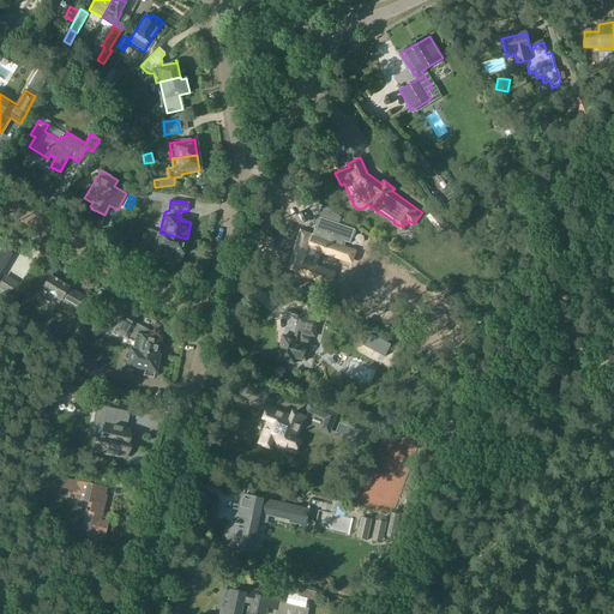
[(437,209),(427,217),(431,222),(441,215),(437,209)]
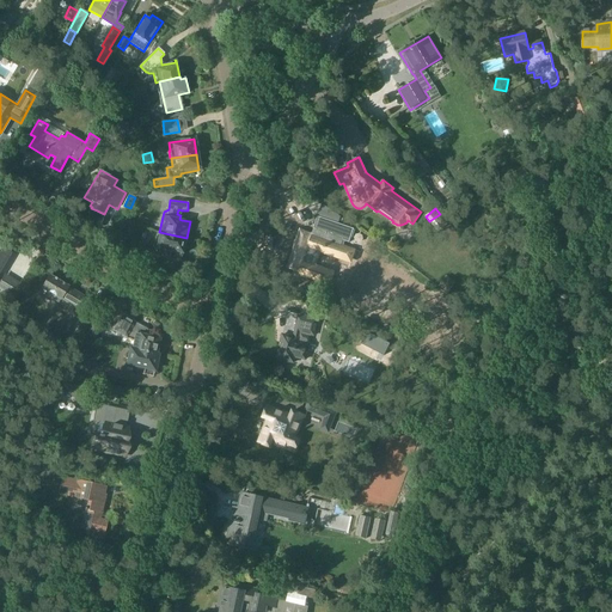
[(344,248),(342,246),(341,246),(343,239),(349,242),(353,230),(318,218),(313,233),(300,228),(286,268),(299,273),(298,276),(308,280),(313,265),(316,267),(322,251),(341,257),(344,248)]
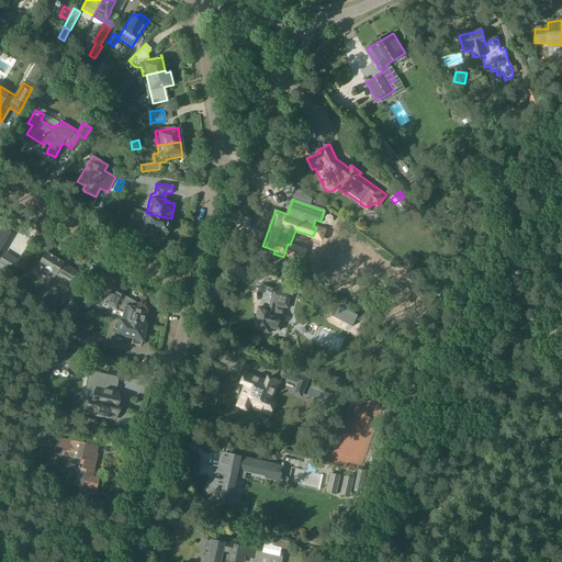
[(115,202),(110,214),(119,217),(124,205),(115,202)]
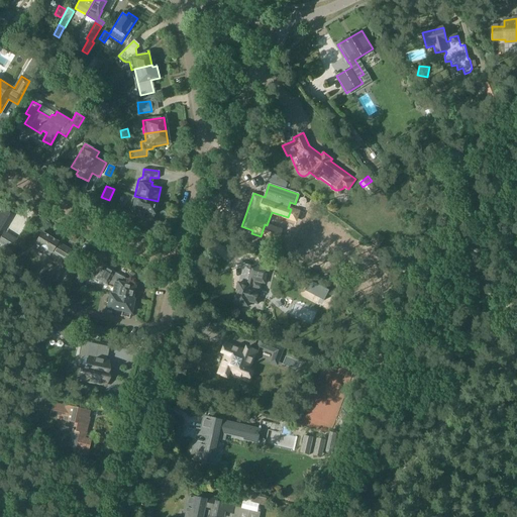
[(132,200),(130,208),(154,214),(158,201),(134,196),(132,196),(132,200)]
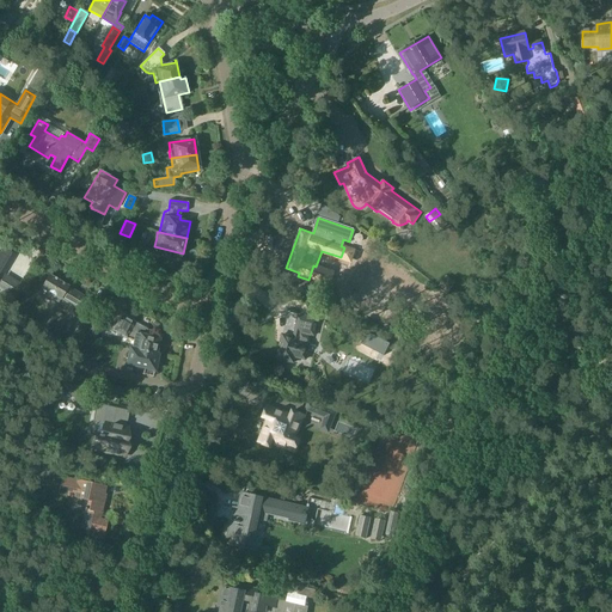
[(132,258),(133,257),(135,251),(127,248),(124,252),(123,254),(132,258)]
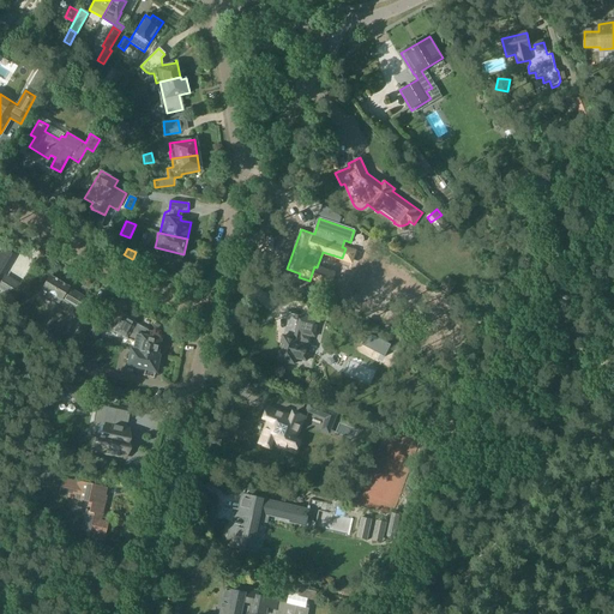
[(66,288),(67,287),(49,276),(41,289),(60,300),(60,299),(76,308),(83,298),(66,288)]
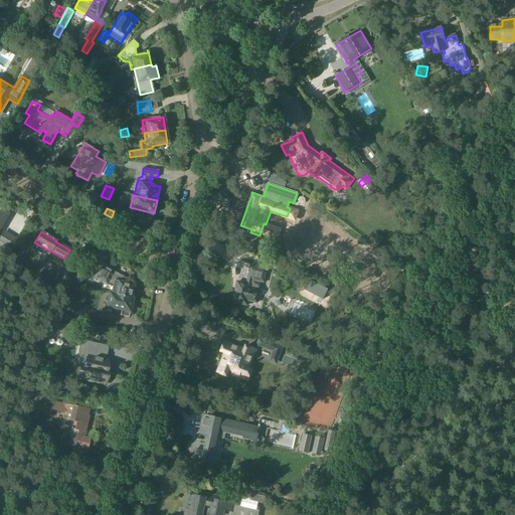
[(376,248),(384,237),(376,232),(368,242),(376,248)]
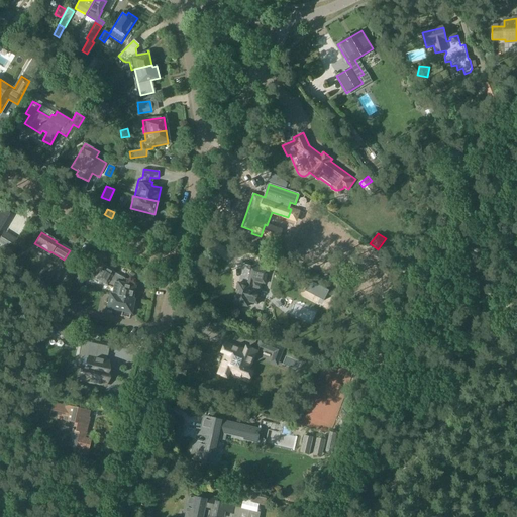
[(249,273),(247,284),(238,282),(233,303),(247,306),(248,301),(259,303),(263,283),(265,283),(267,277),(268,277),(270,270),(269,270),(269,269),(255,266),(256,265),(252,264),(250,273),(249,273)]
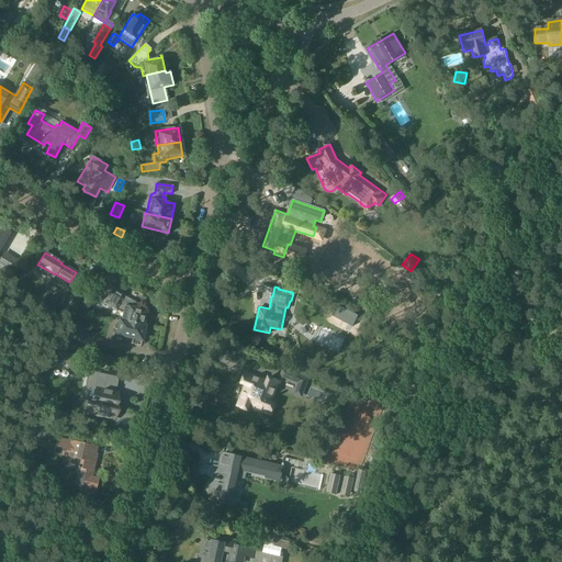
[(115,312),(115,311),(123,312),(121,321),(143,325),(146,311),(139,310),(141,306),(134,305),(134,303),(112,289),(102,304),(115,312)]
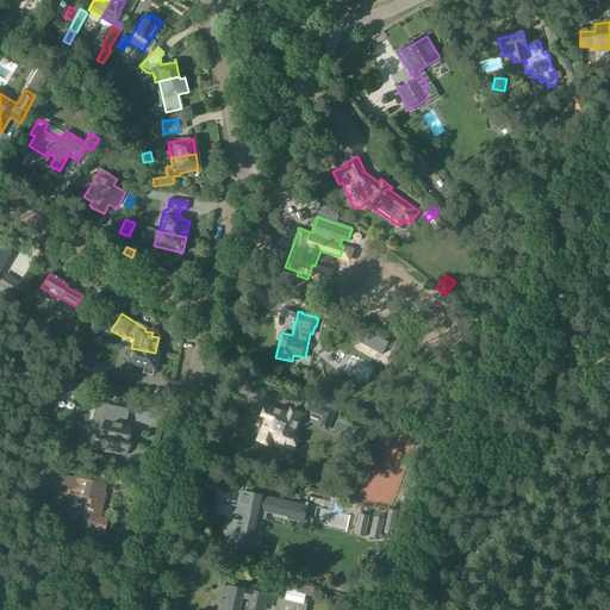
[(68,337),(78,342),(89,323),(79,317),(72,330),(68,337)]
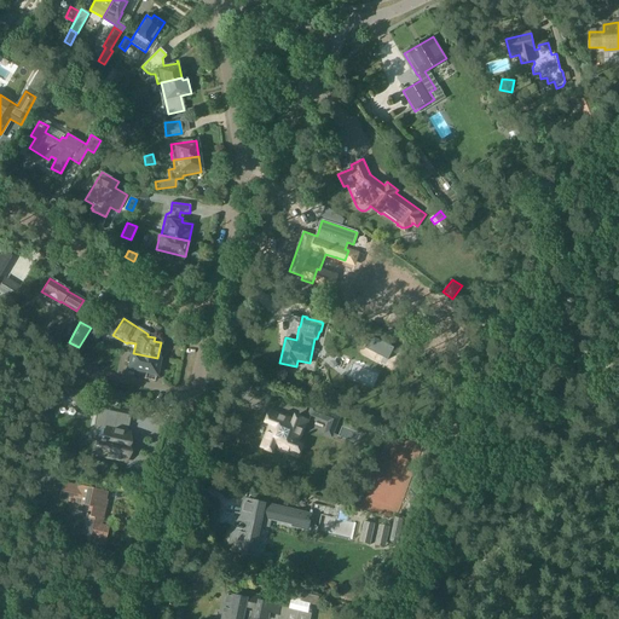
[(94,325),(87,339),(96,343),(104,330),(94,325)]
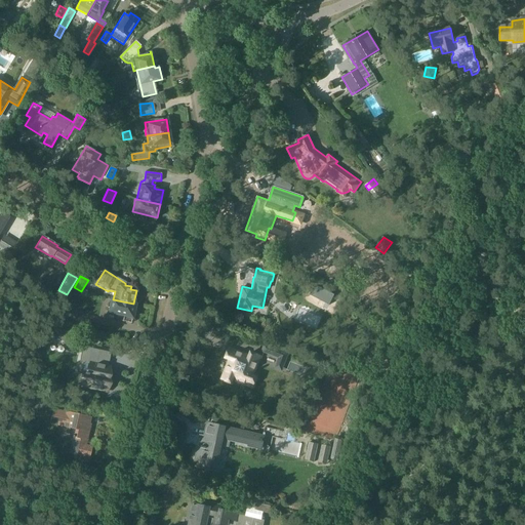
[(334,295),(315,285),(310,294),(329,305),(334,295)]
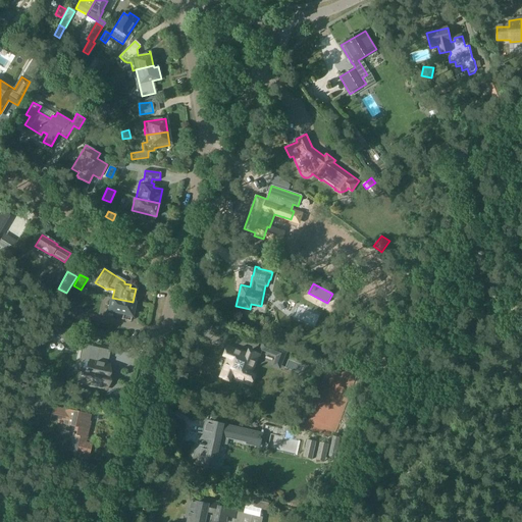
[(133,302),(112,298),(111,297),(110,302),(107,302),(106,306),(109,307),(108,311),(132,316),(135,303),(133,302)]
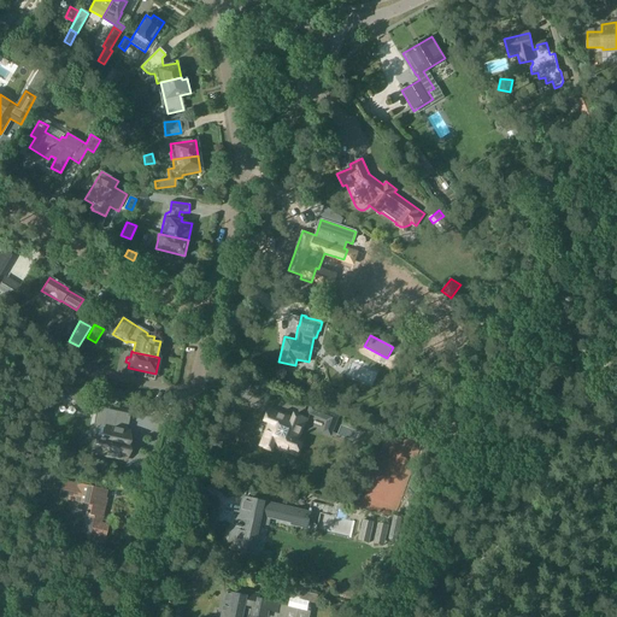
[(88,365),(89,354),(78,352),(74,374),(90,376),(92,366),(88,365)]
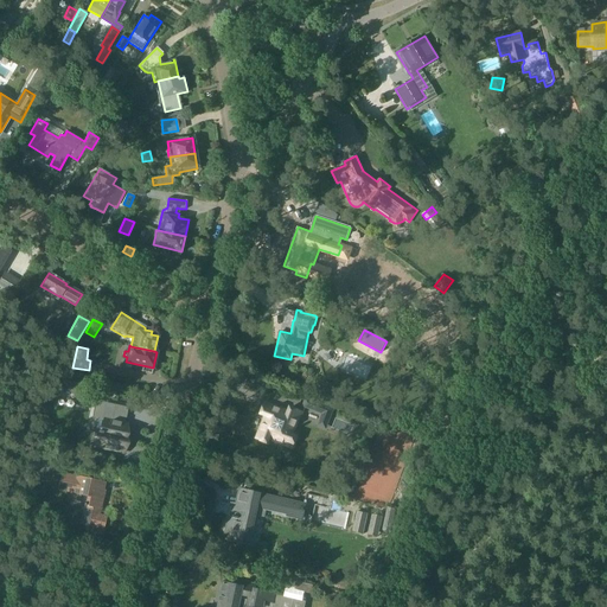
[(76,384),(63,381),(61,390),(75,393),(76,384)]
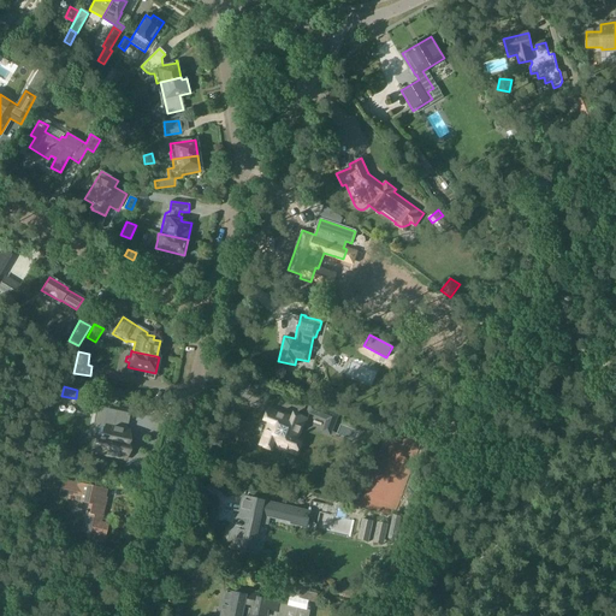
[(100,439),(96,454),(125,460),(129,445),(126,445),(130,431),(128,431),(114,427),(118,412),(107,409),(104,426),(106,427),(104,439),(100,438),(100,439)]
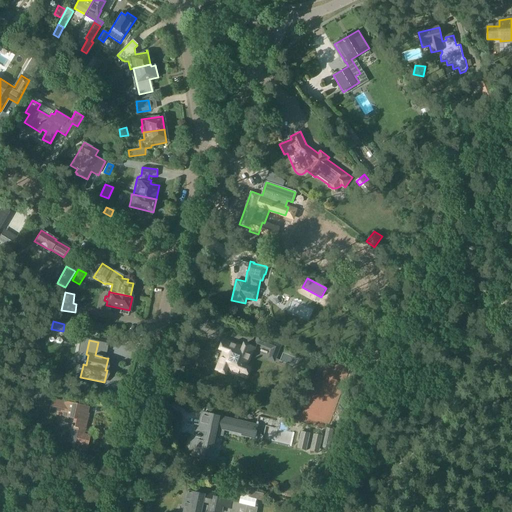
[(222,358),(221,357),(216,370),(225,374),(227,369),(234,372),(233,373),(246,378),(250,368),(245,367),(248,360),(249,360),(254,347),(244,344),(243,348),(236,346),(236,345),(223,340),(220,349),(225,351),(222,358)]
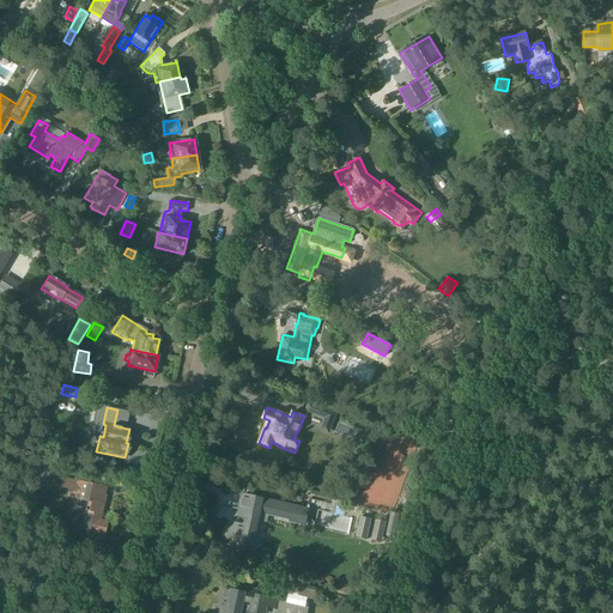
[(76,483),(60,479),(56,495),(72,498),(86,502),(84,509),(83,509),(83,511),(84,511),(80,529),(92,532),(91,538),(101,540),(105,522),(98,520),(103,496),(101,495),(103,487),(76,483)]
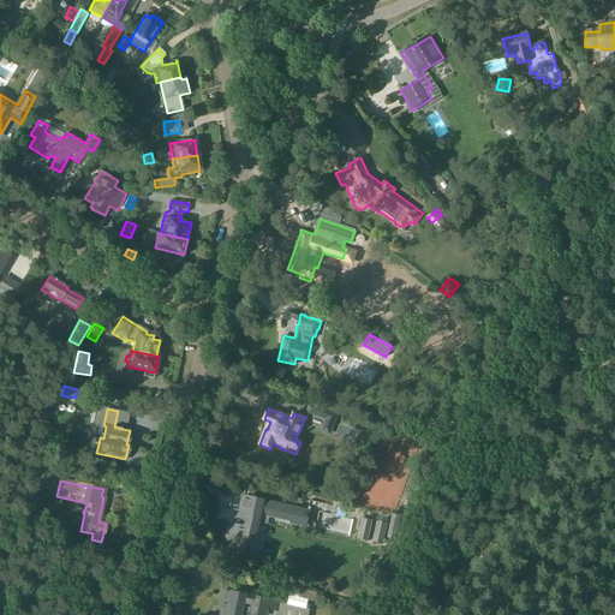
[(252,553),(255,542),(260,520),(267,523),(268,515),(292,521),(292,523),(306,526),(309,512),(263,501),(263,500),(244,496),(240,512),(232,509),(231,514),(236,515),(234,520),(233,520),(232,524),(230,536),(227,548),(252,553)]
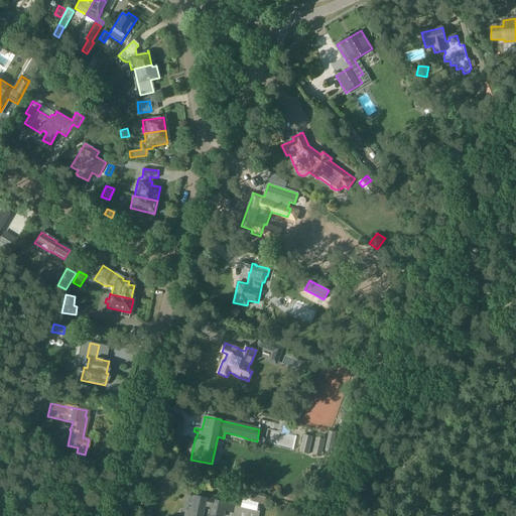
[(304,435),(300,453),(309,454),(312,436),(304,435)]
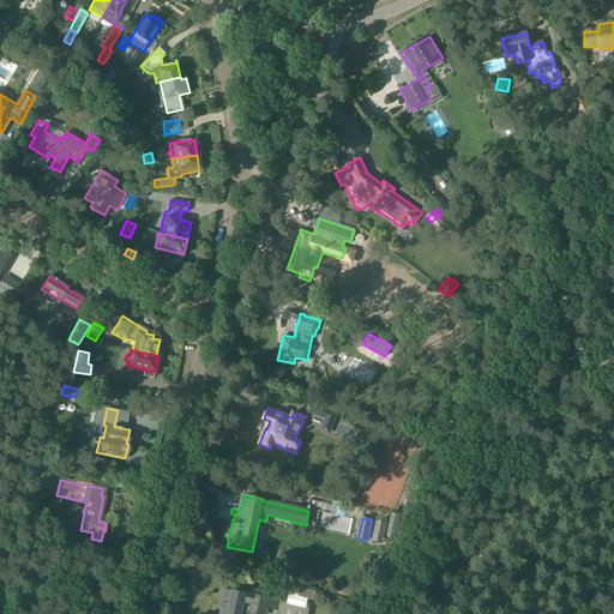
[(387,523),(377,521),(372,541),(383,543),(387,523)]
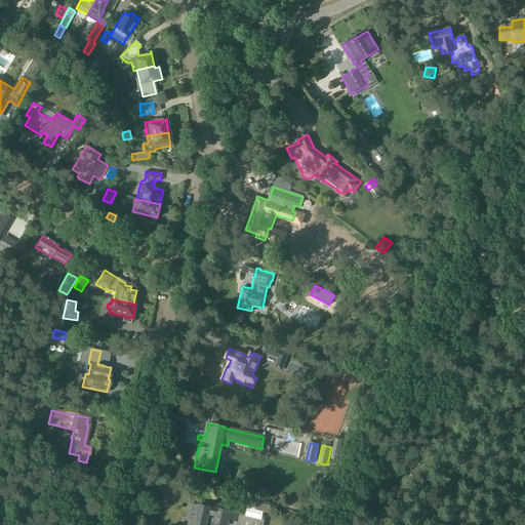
[(254,510),(256,502),(245,499),(243,507),(254,510)]
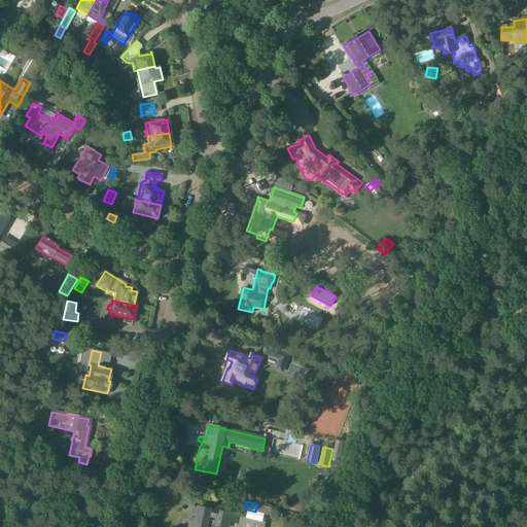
[(218,526),(220,526),(264,526),(266,523),(254,521),(222,513),(223,507),(208,503),(207,510),(195,506),(191,505),(186,526),(218,526)]
